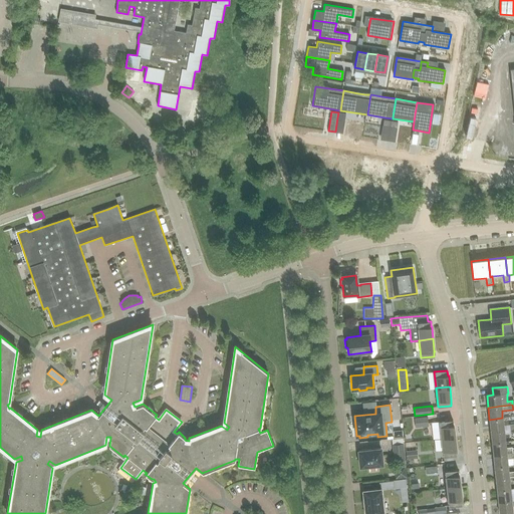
[(416,428),(429,427),(428,417),(415,419),(416,428)]
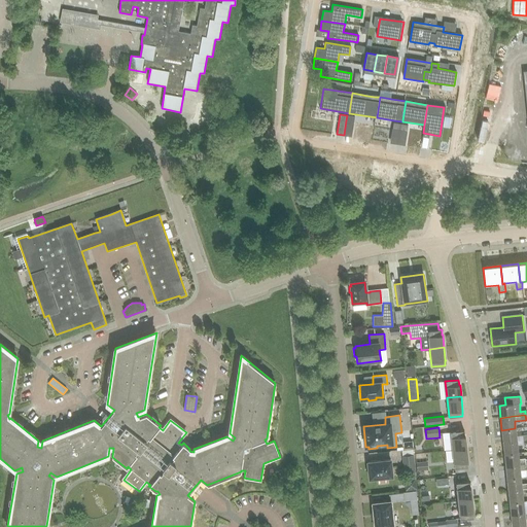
[(515,428),(501,430),(503,442),(517,441),(526,438),(526,435),(516,436),(515,428)]
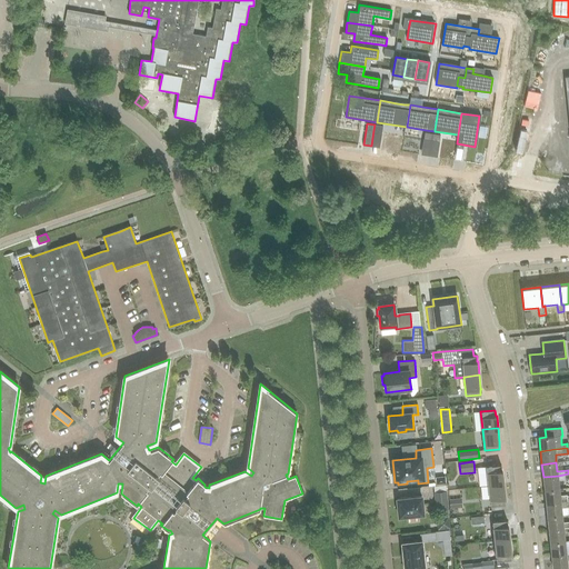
[(501,471),(501,469),(501,465),(487,467),(488,485),(503,482),(502,471),(501,471)]
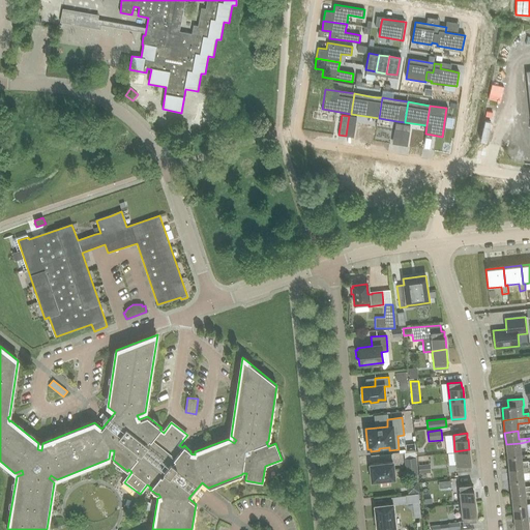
[(529,441),(520,443),(506,444),(507,457),(521,455),(520,447),(529,446),(529,441)]
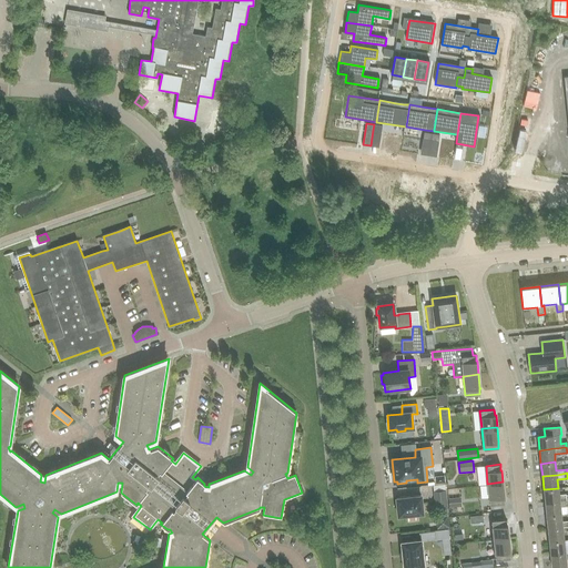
[(445,475),(435,476),(435,484),(445,484),(445,475)]
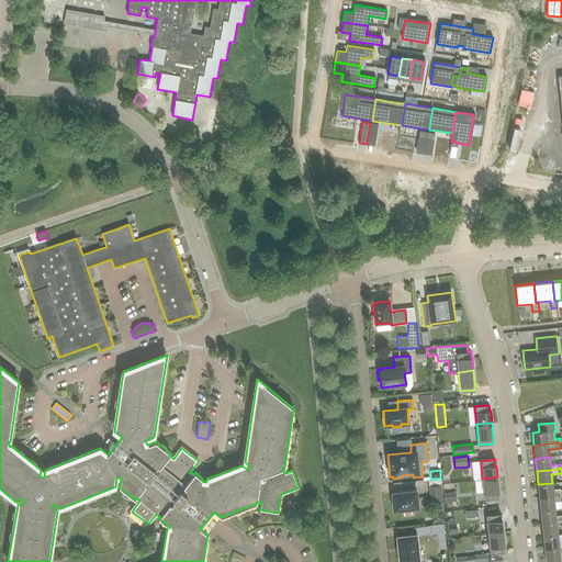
[(484,499),(485,499),(499,497),(498,492),(499,492),(497,476),(482,479),(484,499)]
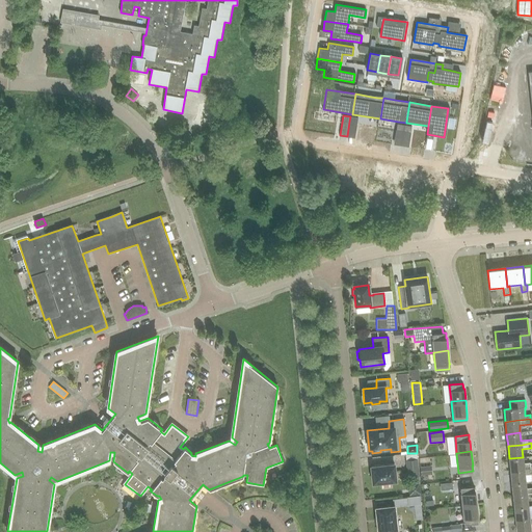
[(523,457),(509,458),(510,471),(524,470),(531,469),(531,463),(529,464),(529,463),(524,463),(523,457)]
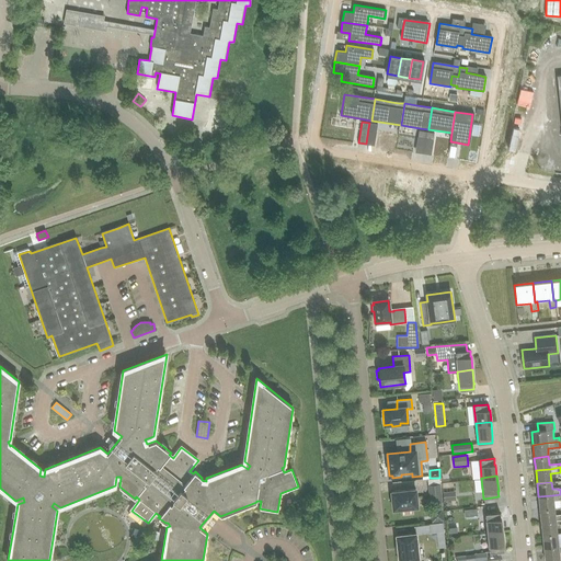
[(430,504),(443,503),(441,484),(428,485),(430,504)]
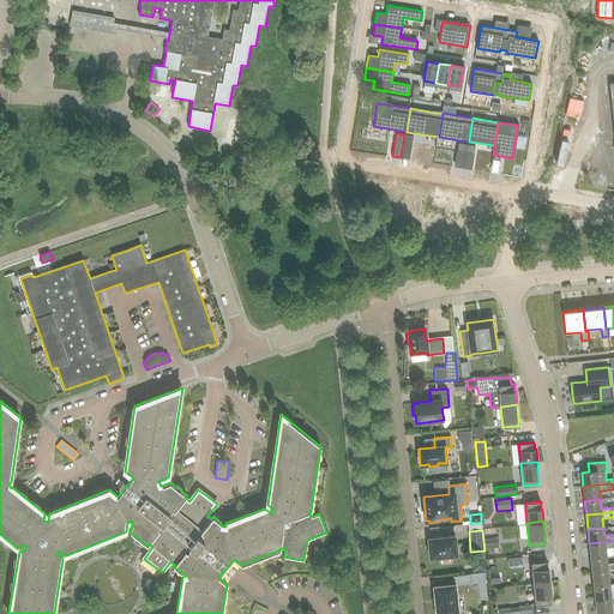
[(431,558),(457,555),(455,536),(428,539),(431,558)]
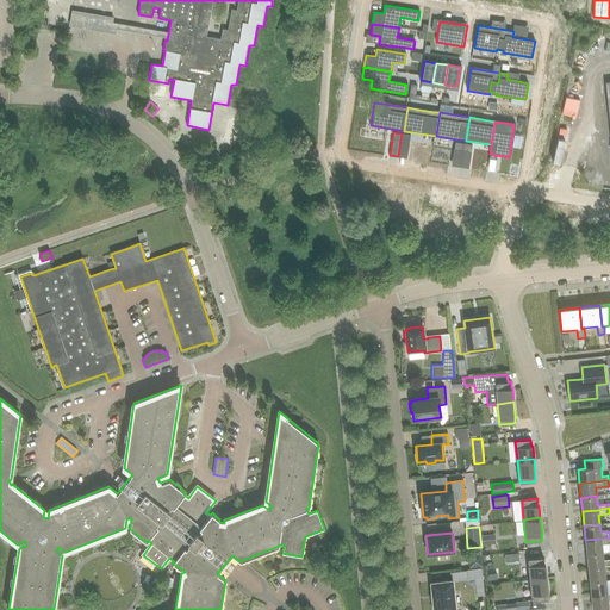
[(495,534),(481,535),(483,546),(496,545),(495,534)]
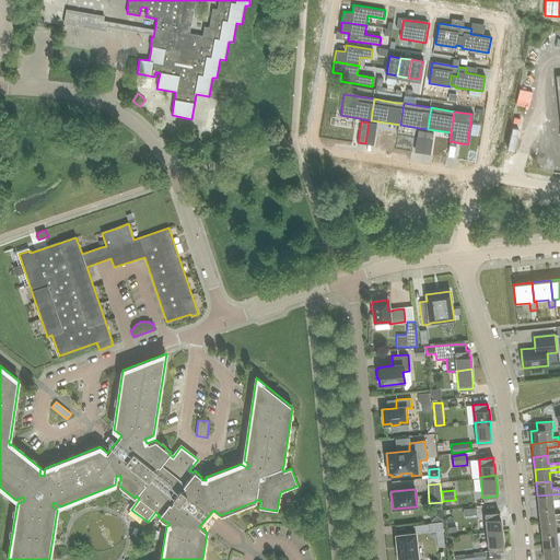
[(559,493),(551,494),(537,496),(538,509),(552,508),(552,500),(557,499),(559,498),(559,493)]
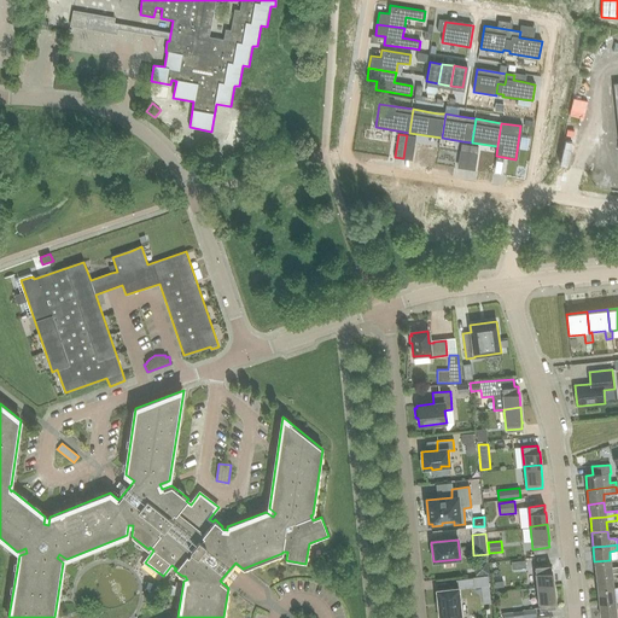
[(610,560),(594,561),(596,576),(612,573),(617,572),(617,566),(611,569),(610,560)]
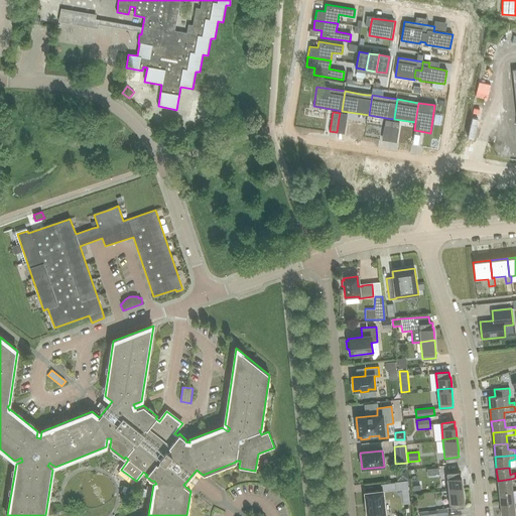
[(401,470),(396,476),(397,481),(408,480),(407,469),(401,470)]
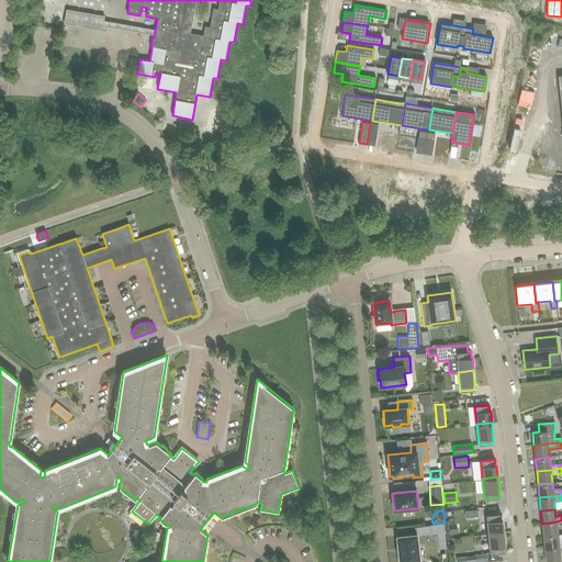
[(502,519),(501,515),(501,514),(486,515),(489,532),(504,531),(502,519)]
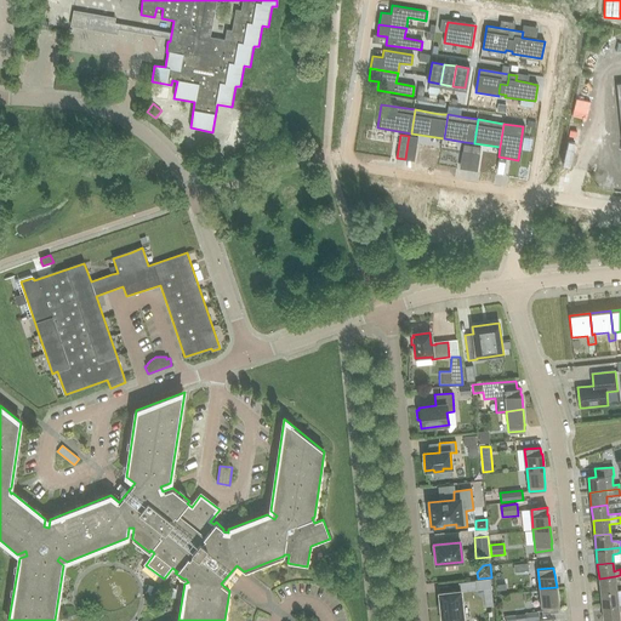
[(615,576),(599,579),(600,593),(616,591),(615,576)]
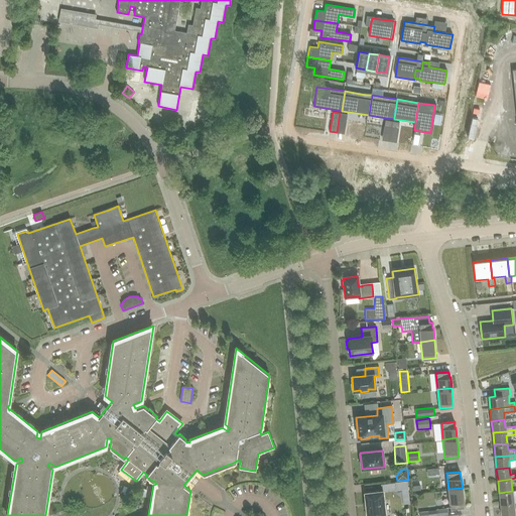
[(407,481),(394,483),(395,490),(408,489),(407,481)]
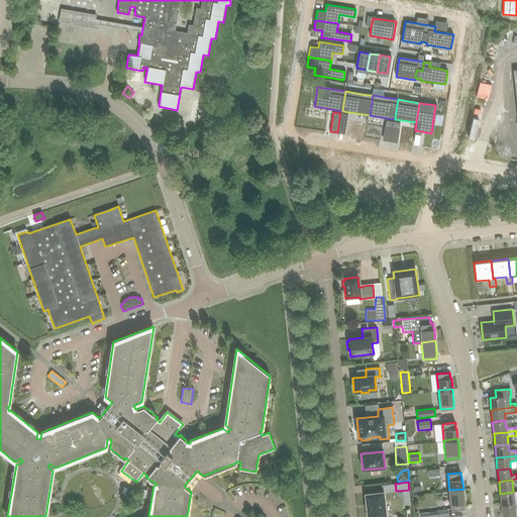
[(395,484),(387,485),(388,492),(396,491),(395,484)]
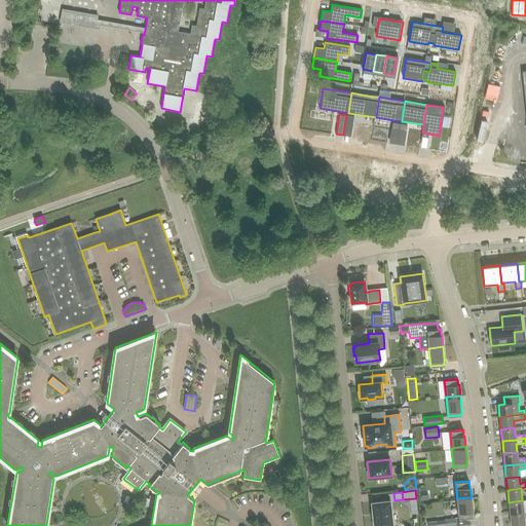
[(459,518),(473,517),(472,512),(473,511),(472,497),(457,498),(459,518)]
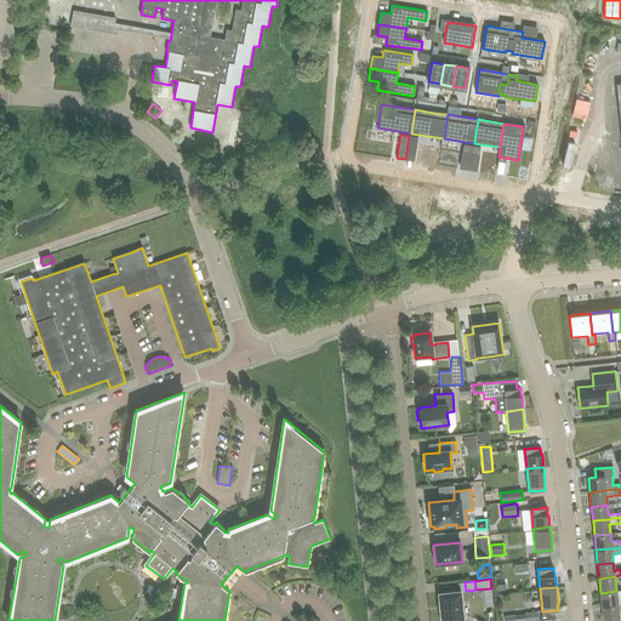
[(491,588),(483,590),(485,607),(494,607),(491,588)]
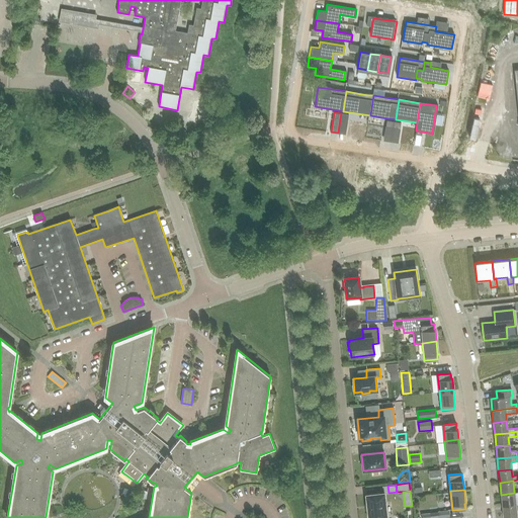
[(383,503),(382,494),(382,493),(381,493),(365,495),(364,495),(364,496),(365,505),(365,506),(365,510),(365,511),(366,517),(384,517),(385,517),(384,517),(383,509),(384,509),(384,508),(383,508),(383,504),(383,503)]
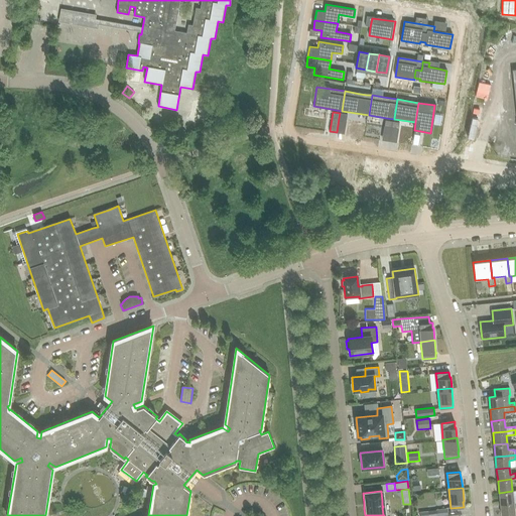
[(512,491),(499,493),(500,504),(513,503),(512,491)]
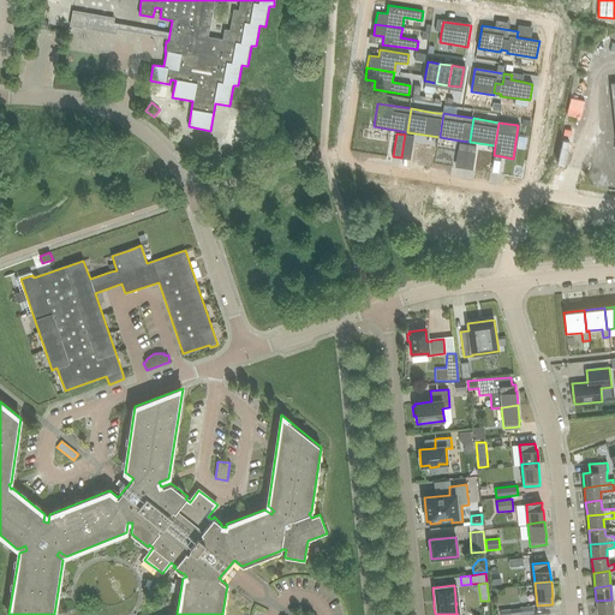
[(611,599),(596,601),(597,614),(603,614),(613,614),(613,607),(611,599)]
